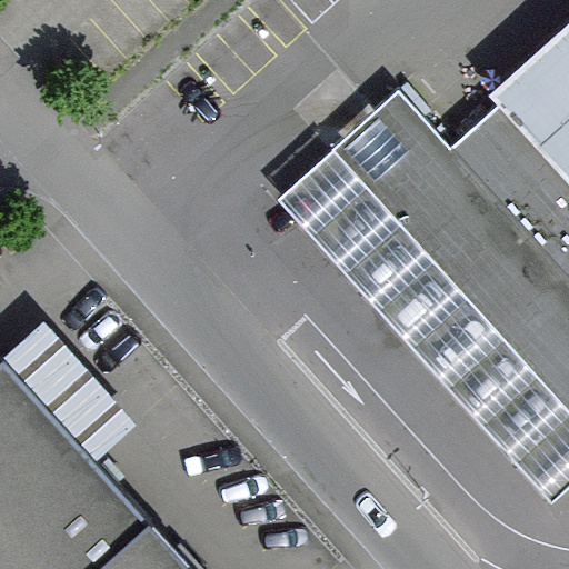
[(498,107),(568,185),(568,26),(490,96),(498,107)]
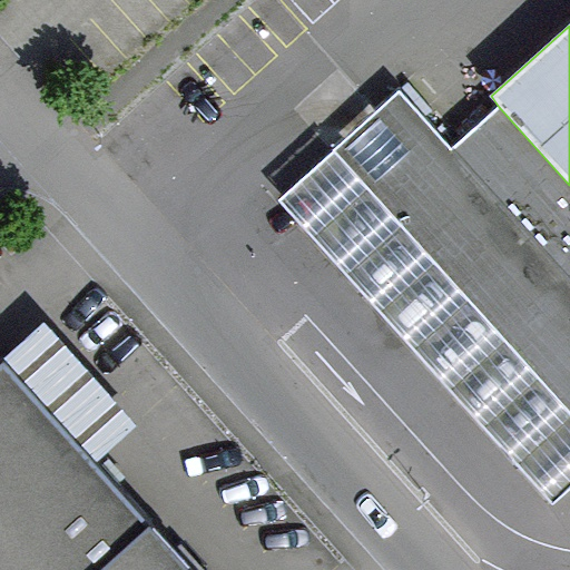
[(569,278),(454,148),(402,88),(363,123),(332,149),(334,153),(569,420),(569,278)]
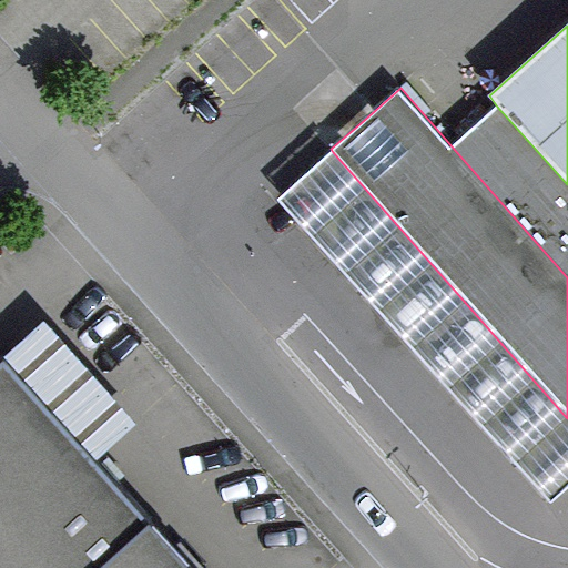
[(567,184),(497,107),(453,148),(567,277),(567,184)]
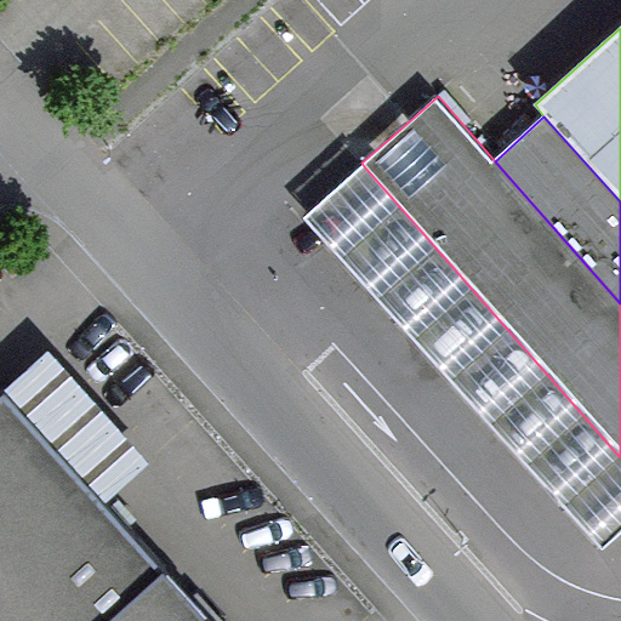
[(620,457),(364,166),(303,218),(604,552),(620,536),(620,457)]
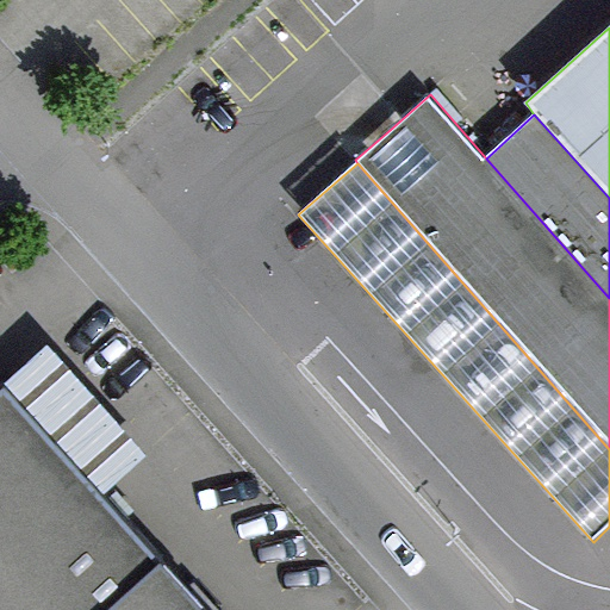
[(213,609),(0,380),(0,609),(213,609)]
